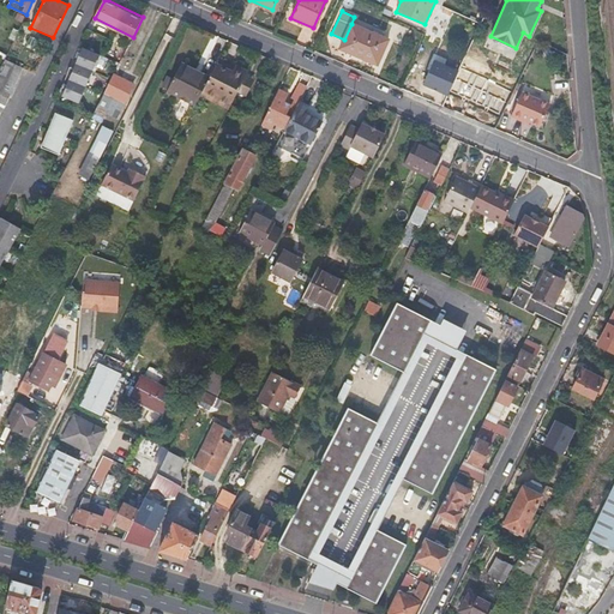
[(387,38),(351,24),(344,40),(341,47),(360,55),(361,53),(378,60),(387,38)]
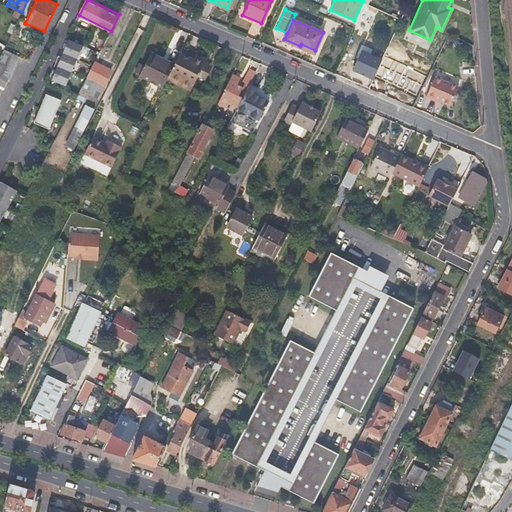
[(66,84),(82,45),(68,39),(51,79),(66,84)]
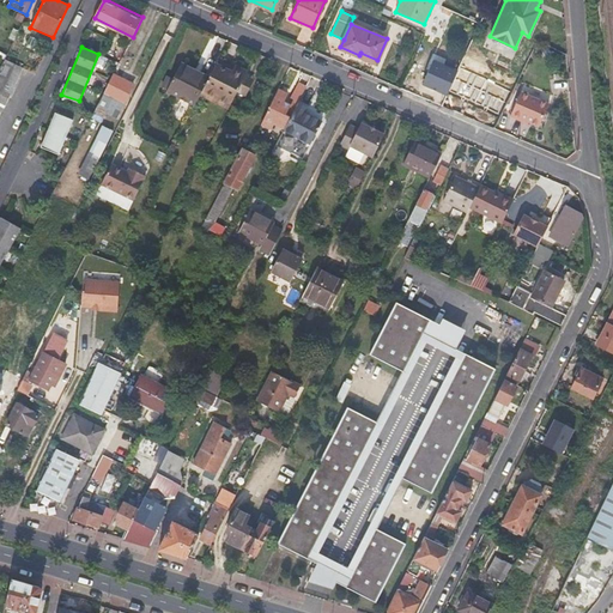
[(5,60),(0,70),(0,107),(2,109),(23,68),(5,60)]
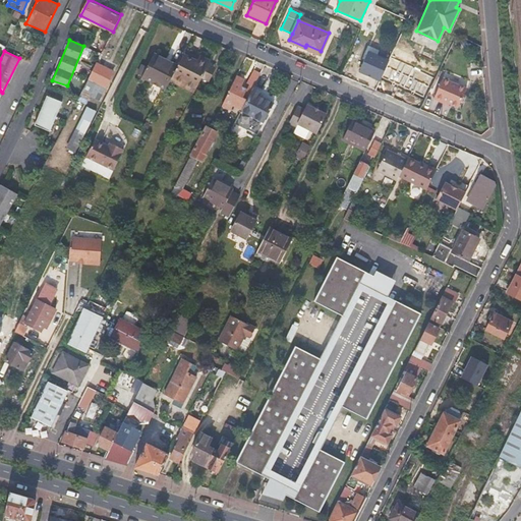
[(141,76),(166,89),(170,81),(177,66),(154,54),(148,66),(142,75),(141,76)]
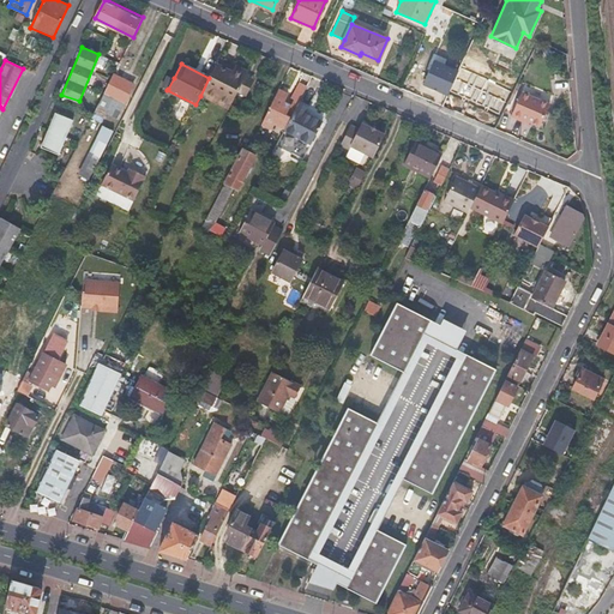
[(209,78),(200,96),(214,102),(217,95),(226,98),(229,90),(236,94),(244,79),(216,65),(209,78)]
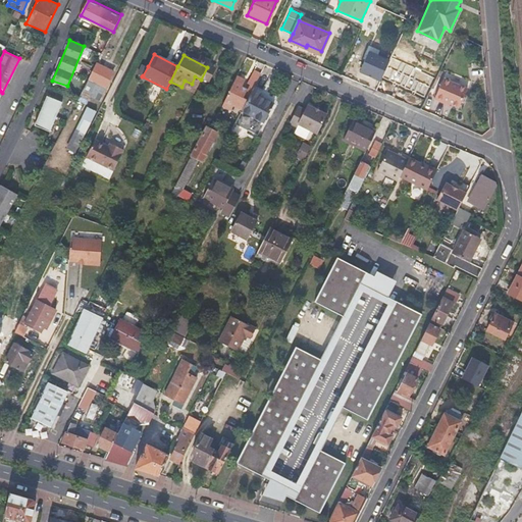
[(110,74),(112,71),(99,64),(80,101),(86,104),(90,96),(100,101),(113,75),(110,74)]
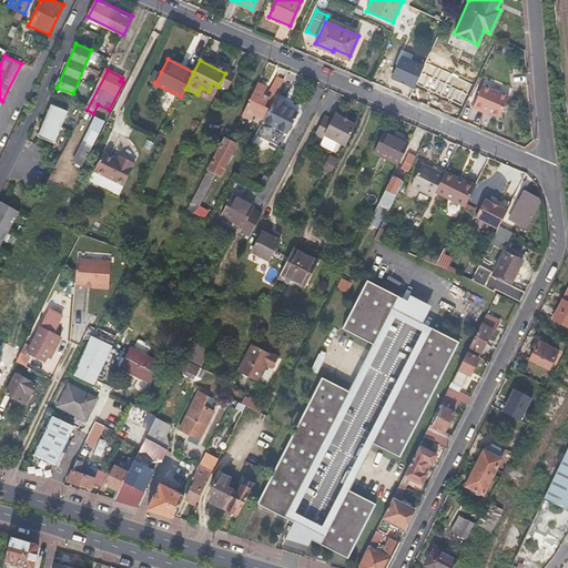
[(150,80),(155,82),(161,72),(155,70),(150,80)]
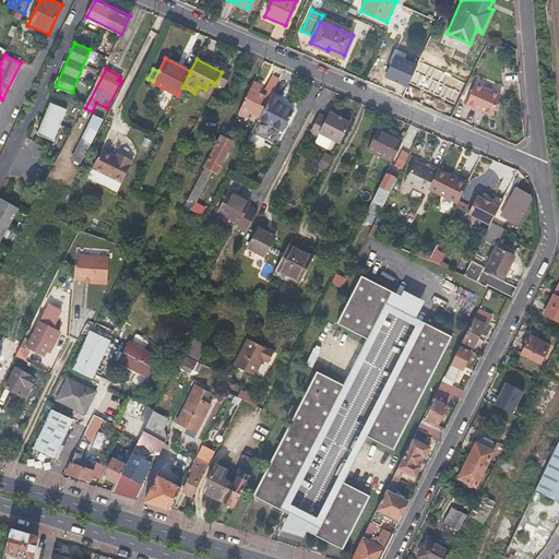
[(258,84),(251,81),(247,87),(237,110),(247,115),(250,109),(261,115),(271,94),(280,78),(271,73),(265,87),(268,88),(264,96),(256,93),(258,84)]
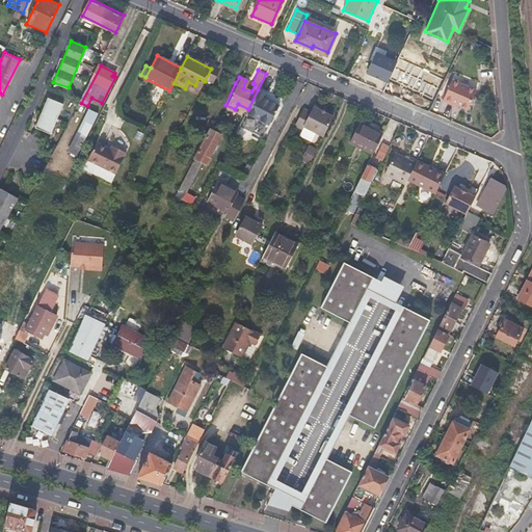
[(188,82),(185,88),(197,95),(202,87),(205,81),(198,78),(195,85),(188,82)]
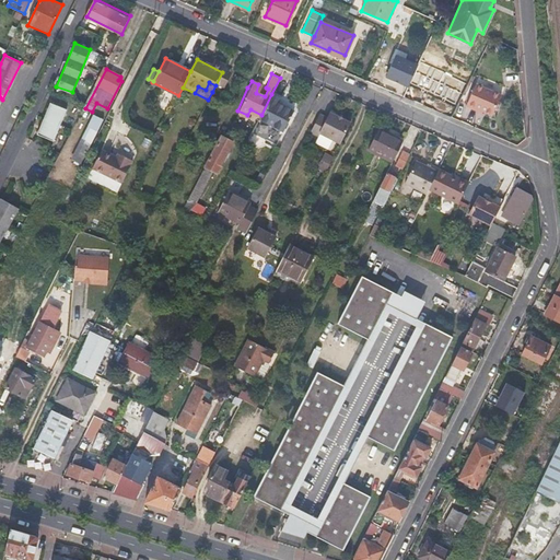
[(476,109),(476,107),(482,111),(492,115),(501,94),(475,83),(466,105),(476,109)]
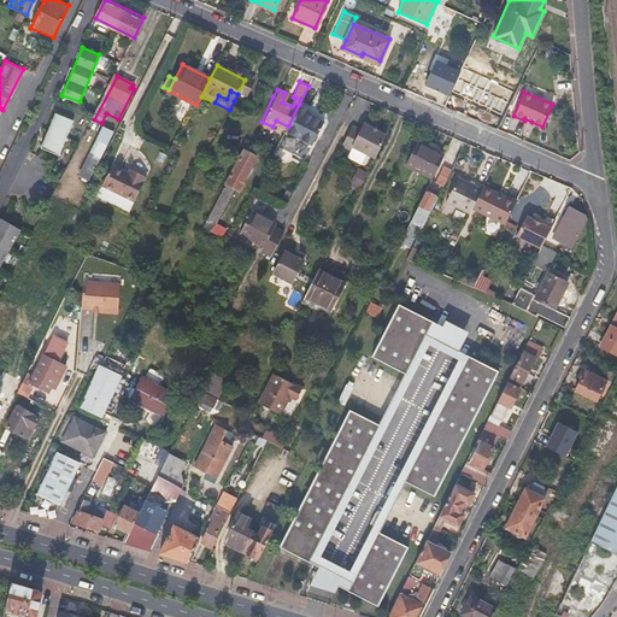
[(299,104),(288,127),(286,131),(312,145),(323,123),(306,113),(307,109),(299,104)]
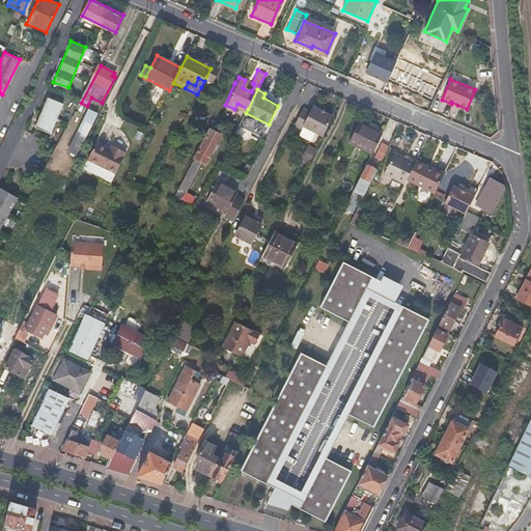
[(50,133),(62,103),(47,96),(34,127),(50,133)]
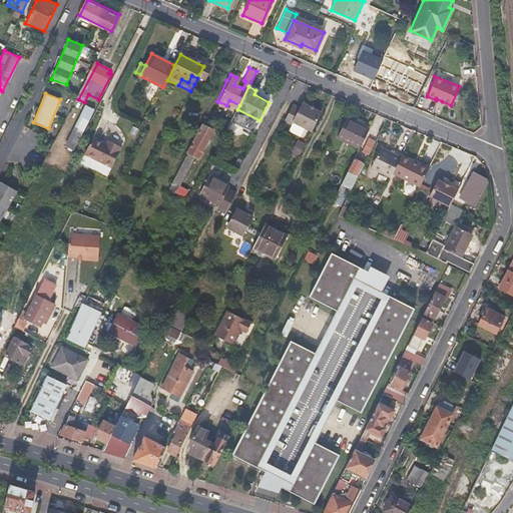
[(77,113),(82,102),(77,100),(72,111),(77,113)]
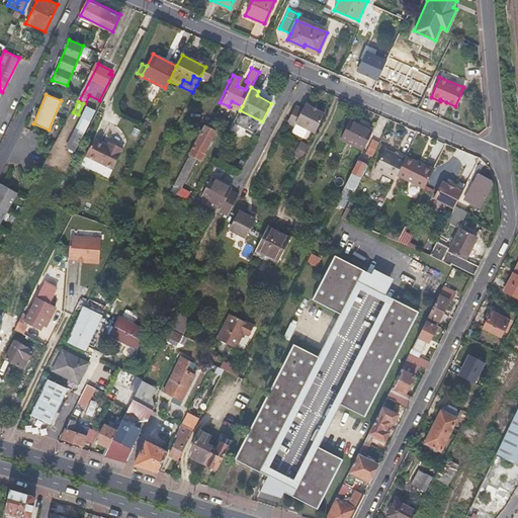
[(316,132),(325,113),(307,103),(304,109),(296,106),(288,122),(294,125),(296,122),(316,132)]
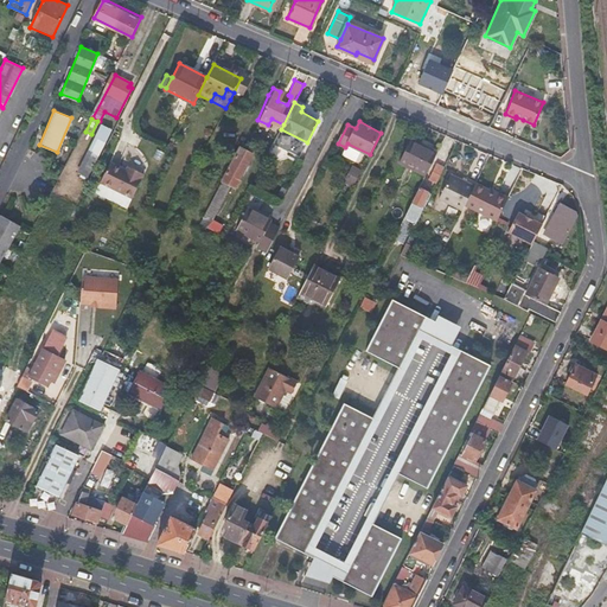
[(89,176),(112,132),(102,127),(80,171),(89,176)]
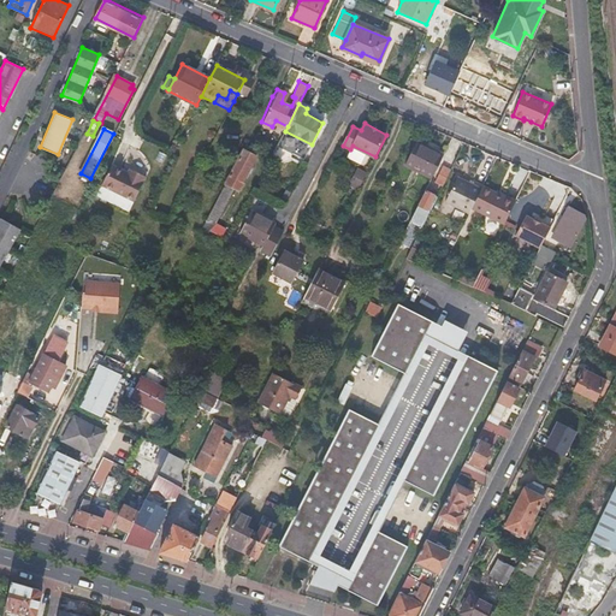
[(431,178),(443,155),(416,142),(406,165),(431,178)]
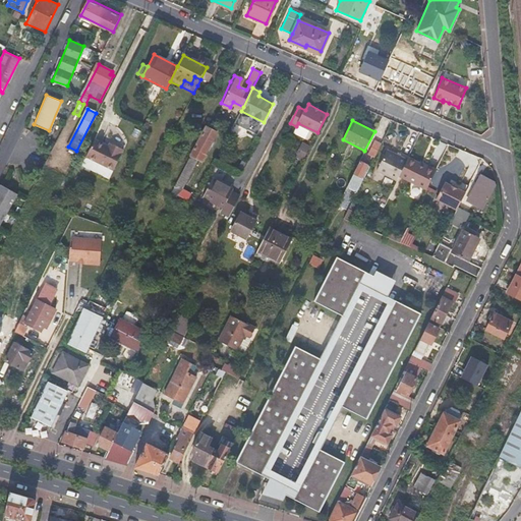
[(207,126),(172,191),(188,200),(191,193),(183,189),(198,159),(201,161),(217,131),(207,126)]
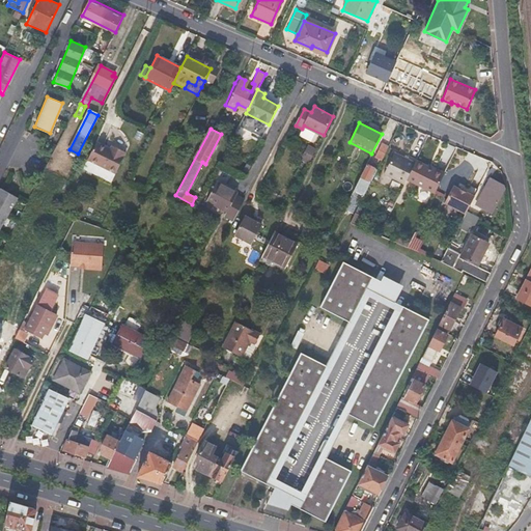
[(86,158),(101,165),(110,148),(95,140),(86,158)]
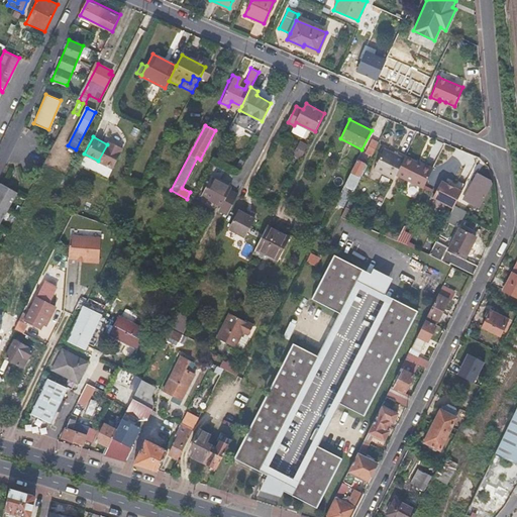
[(372,153),(378,141),(373,138),(367,150),(372,153)]
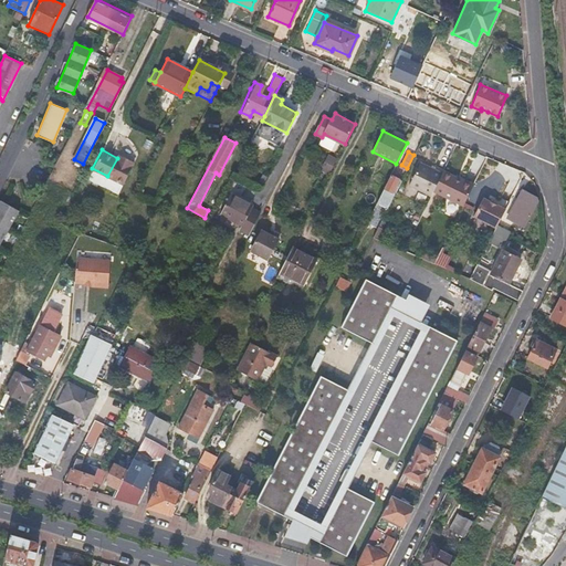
[(329,154),(322,170),(332,175),(339,158),(329,154)]
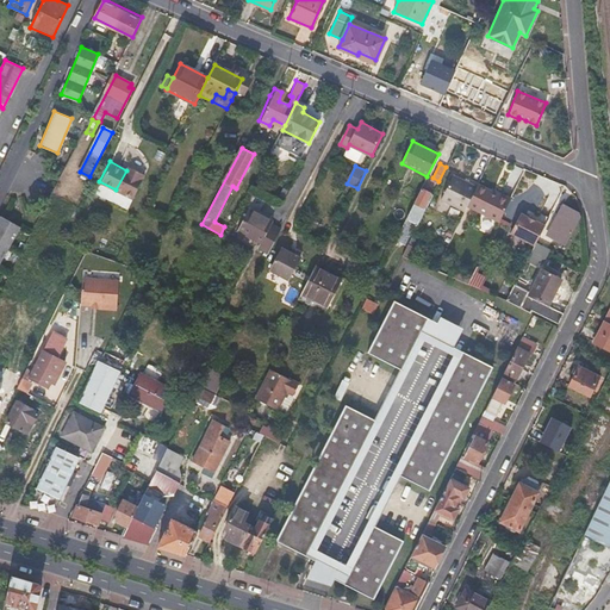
[(126,170),(116,190),(131,198),(143,174),(134,169),(131,173),(126,170)]
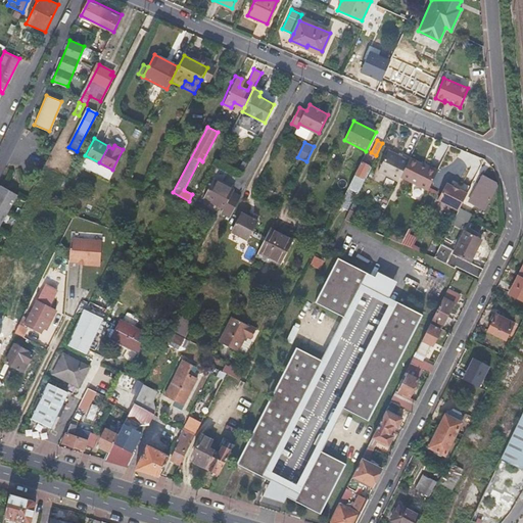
[(398,181),(400,176),(409,160),(388,150),(378,171),(398,181)]
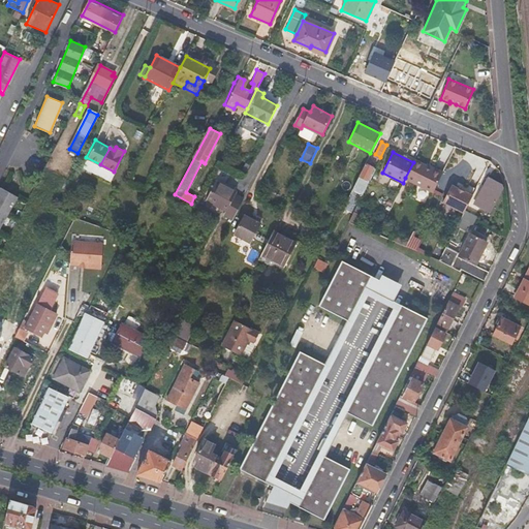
[(405,178),(433,192),(442,174),(414,159),(413,162),(405,178)]
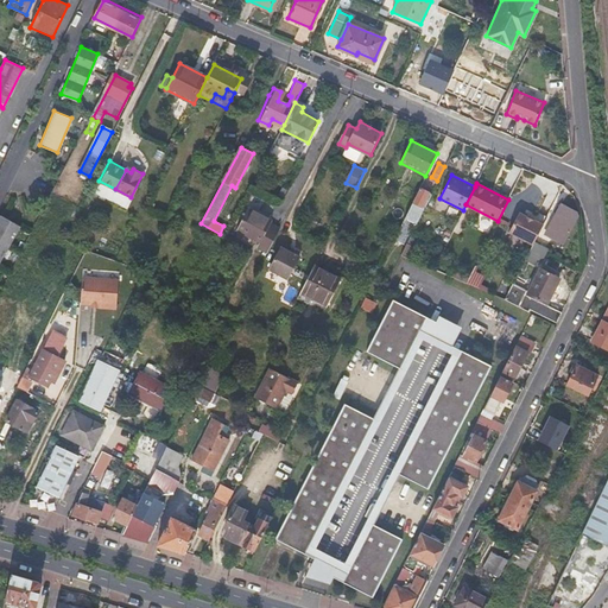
[(428,192),(419,188),(404,217),(416,223),(424,208),(420,206),(428,192)]
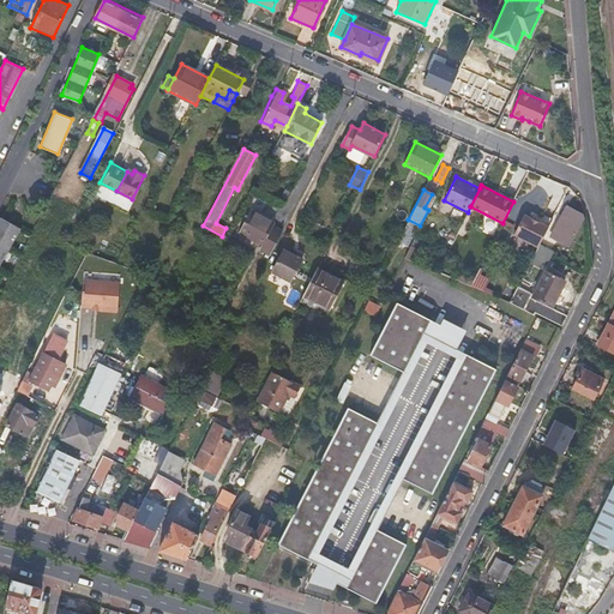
[(582,218),(582,214),(566,205),(555,224),(561,228),(557,239),(569,245),(582,218)]
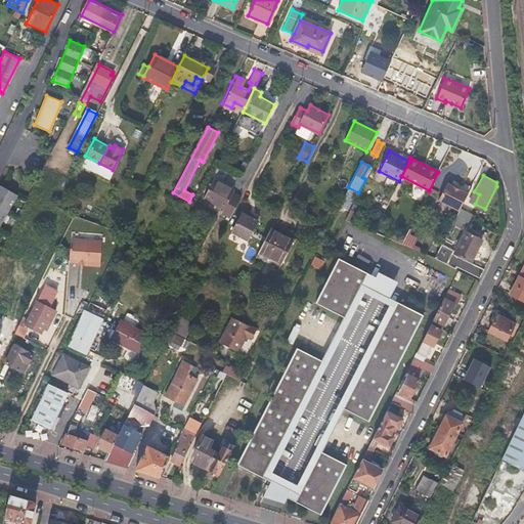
[(395,187),(397,180),(388,178),(386,186),(395,187)]
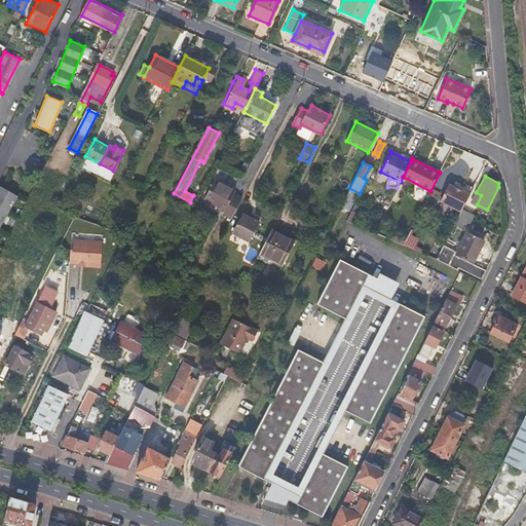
[(232,217),(242,197),(233,192),(235,189),(215,180),(204,198),(225,208),(223,213),(232,217)]
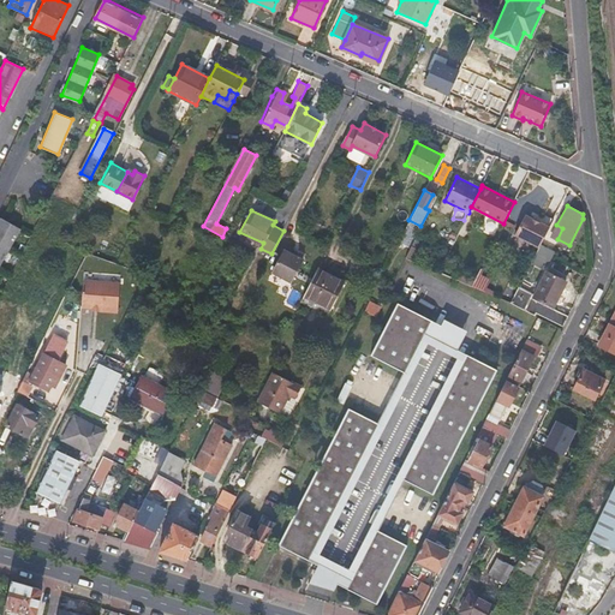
[(515,234),(539,246),(549,227),(525,214),(515,234)]
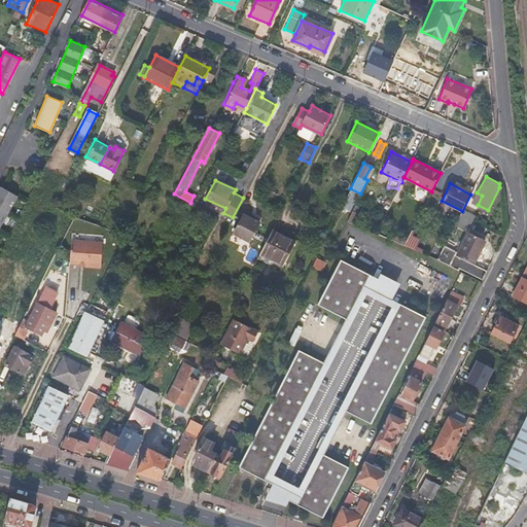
[(0,229),(16,201),(0,190),(0,229)]
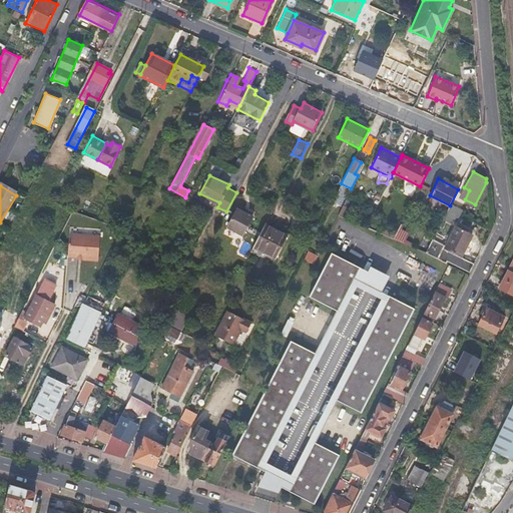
[(244,211),(245,208),(238,205),(227,226),(243,235),(253,216),(247,212),(244,211)]
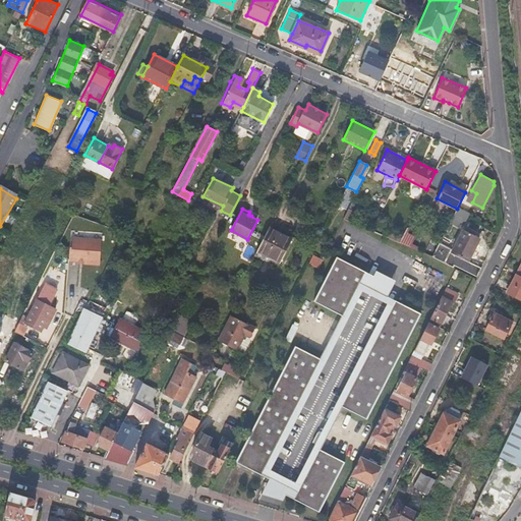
[(279,266),(292,240),(269,228),(254,256),(269,264),(270,262),(279,266)]
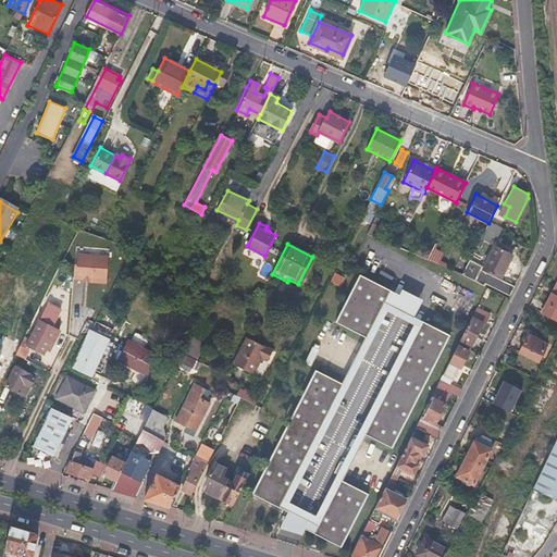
[(510,296),(515,286),(500,279),(512,255),(496,246),(478,282),(484,285),(485,283),(510,296)]
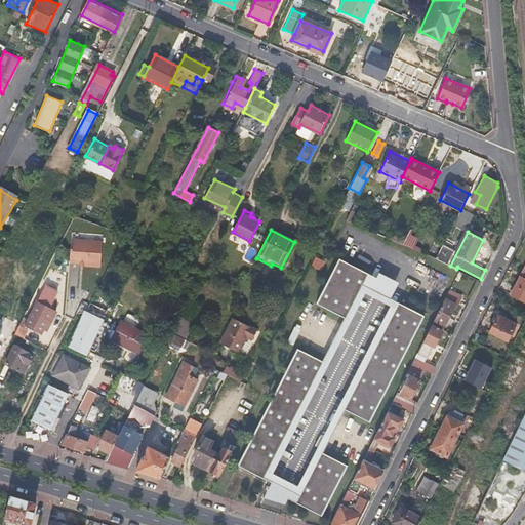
[(69,246),(68,264),(78,264),(84,264),(84,266),(99,267),(101,241),(69,240),(69,246)]
